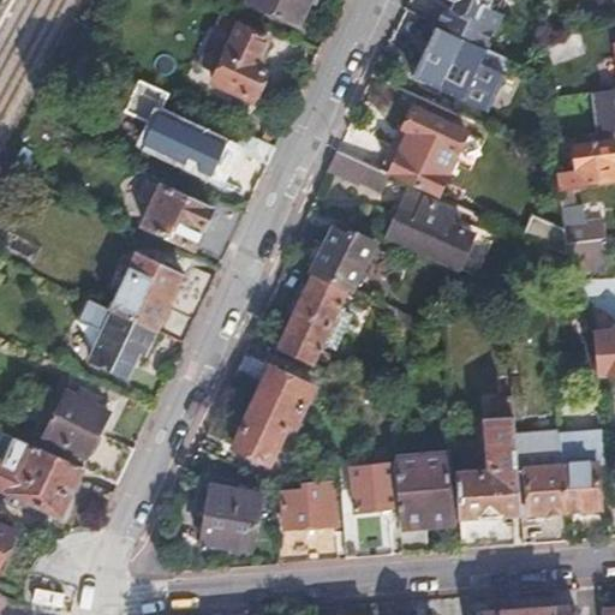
[(305,0),(254,0),(256,3),(297,22),(305,0)]
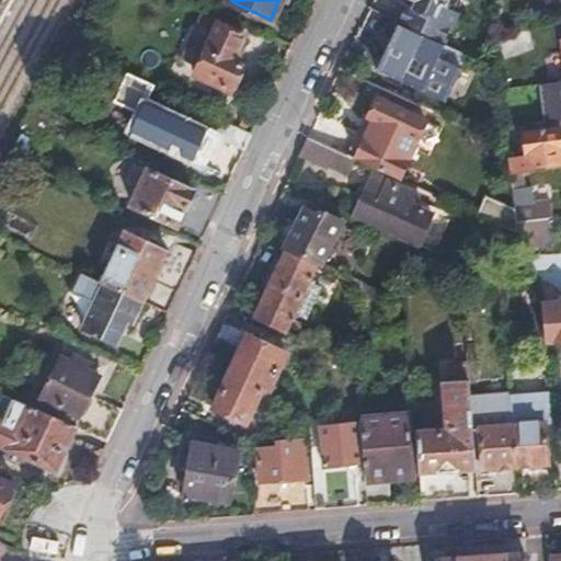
[(403,0),(393,21),(398,22),(447,44),(465,1),(460,0),(403,0)]
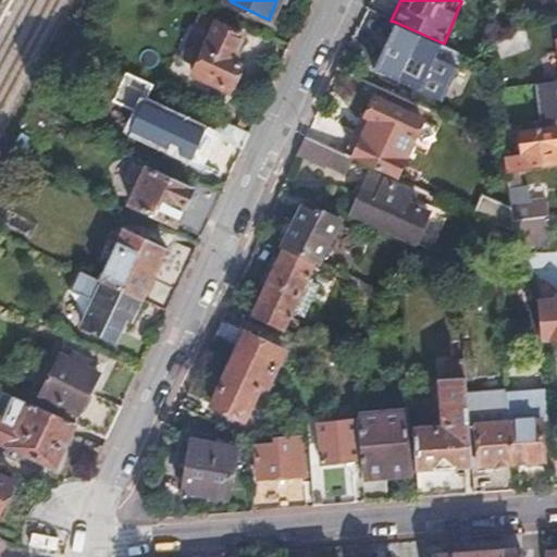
[(194,67),(192,72),(195,74),(222,88),(225,82),(230,83),(238,66),(227,61),(234,50),(242,35),(217,23),(199,14),(176,59),(186,63),(194,67)]
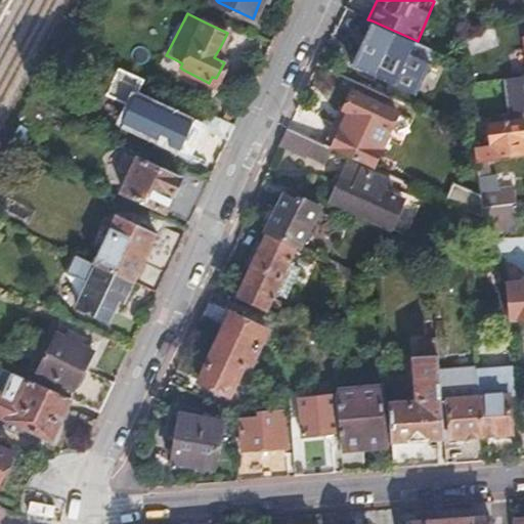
[(372,23),(351,66),(416,94),(436,52),(372,23)]
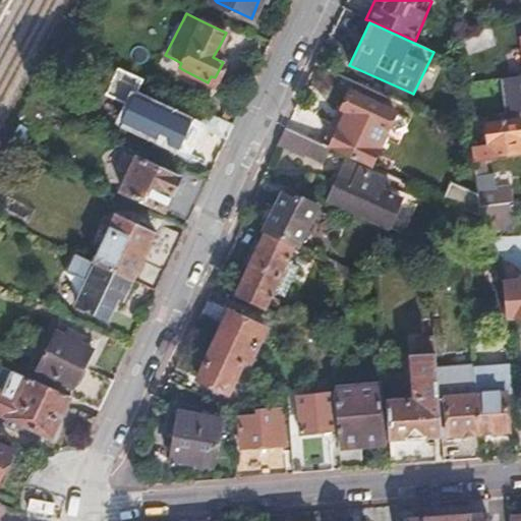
[(489,23),(458,37),(461,56),(497,41),(489,23)]
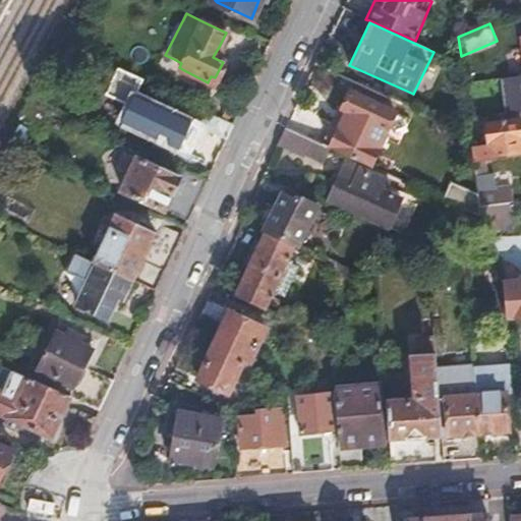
[(232,123),(205,111),(198,124),(130,93),(139,76),(120,65),(105,91),(127,104),(119,120),(155,137),(159,129),(170,135),(166,142),(188,153),(200,127),(225,139),(232,123)]
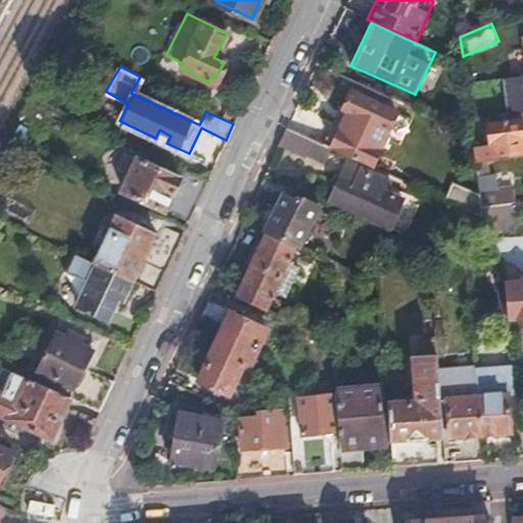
[(522,76),(505,79),(511,114),(522,112),(522,76)]
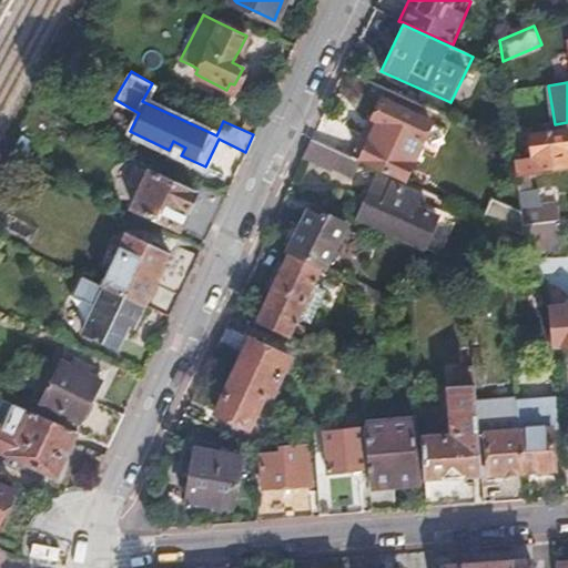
[(375,120),(356,161),(359,163),(401,181),(416,148),(427,122),(454,133),(458,122),(422,105),(384,88),(371,118),(375,120)]
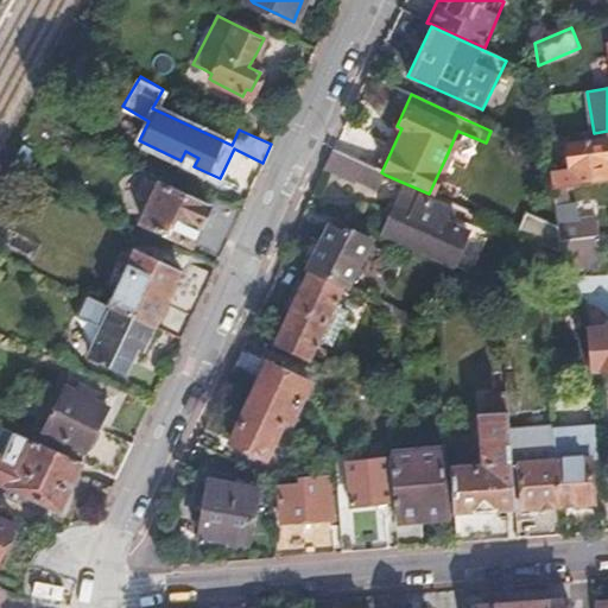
[(457,131),(445,158),(450,159),(455,160),(461,160),(466,159),(470,158),(475,154),(480,152),(482,147),(486,143),(457,131)]
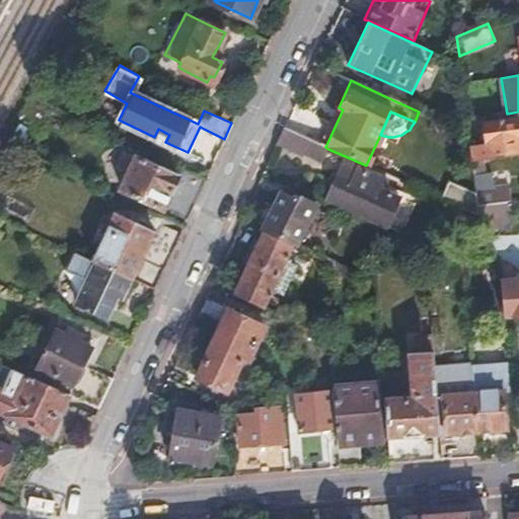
[(489,147),(472,149),(474,161),(518,154),(518,119),(486,124),(489,147)]
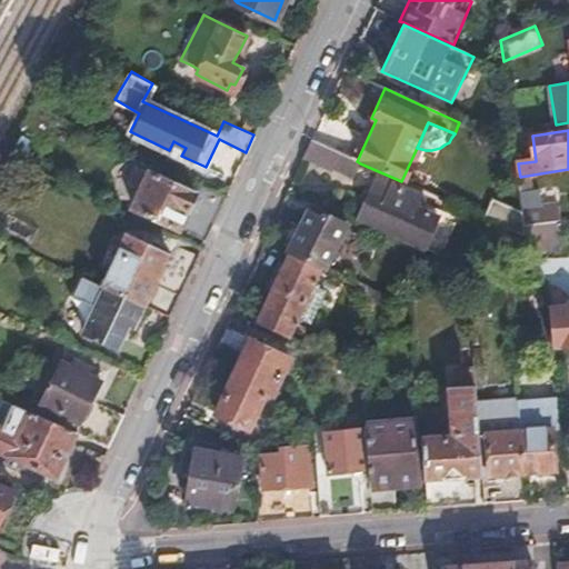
[(310,141),(302,159),(331,172),(332,169),(353,178),(360,163),(357,161),(310,141)]
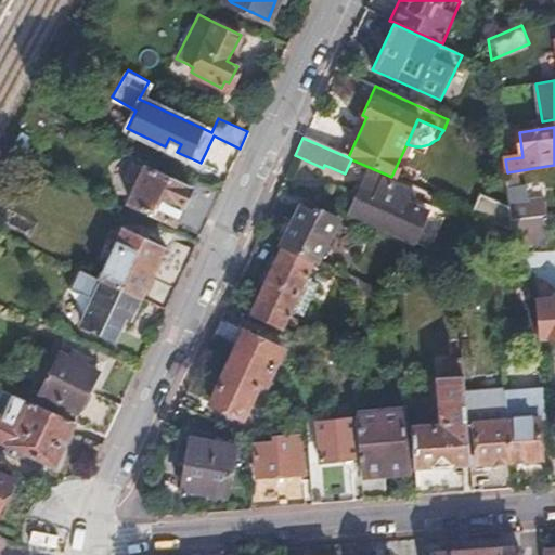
[(220,190),(193,177),(189,188),(144,166),(128,199),(199,234),(220,190)]
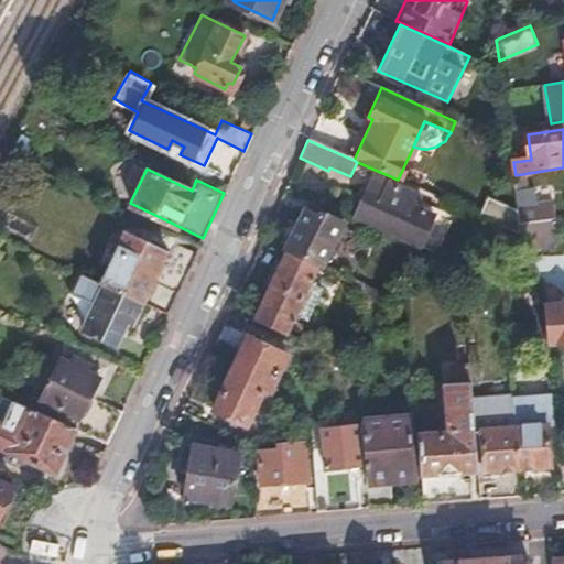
[(375,177),(356,218),(421,248),(435,218),(413,207),(418,197),(375,177)]
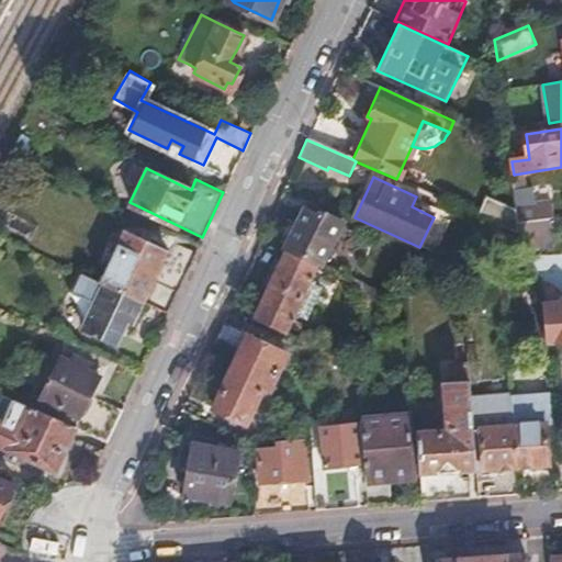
[(480,217),(503,227),(523,236),(520,222),(519,212),(489,197),(480,217)]
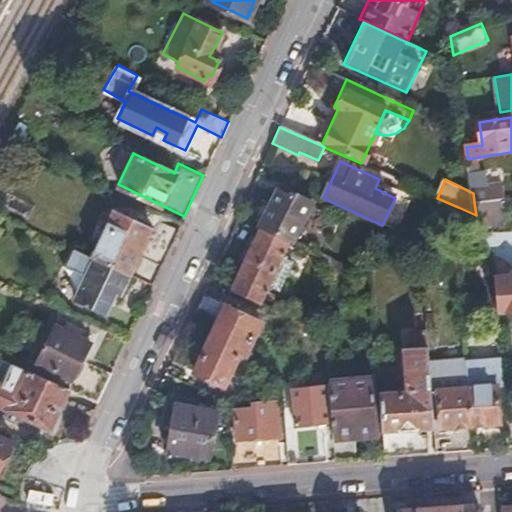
[(501,183),(472,187),(473,193),(474,202),(491,200),(503,198),(501,183)]
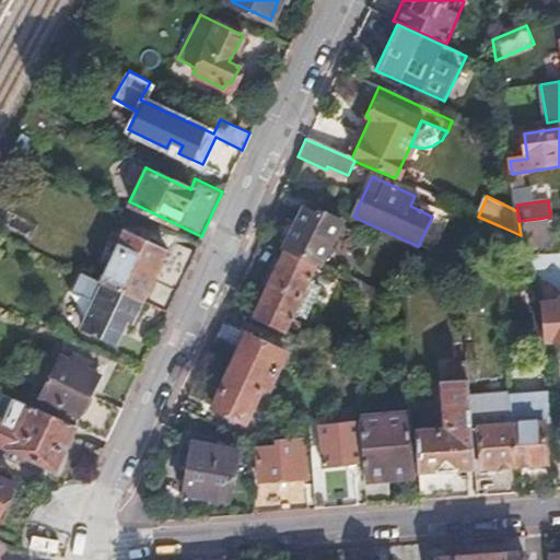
[(316,263),(321,265),(341,220),(324,211),(322,216),(304,207),(286,247),(287,248),(316,263)]
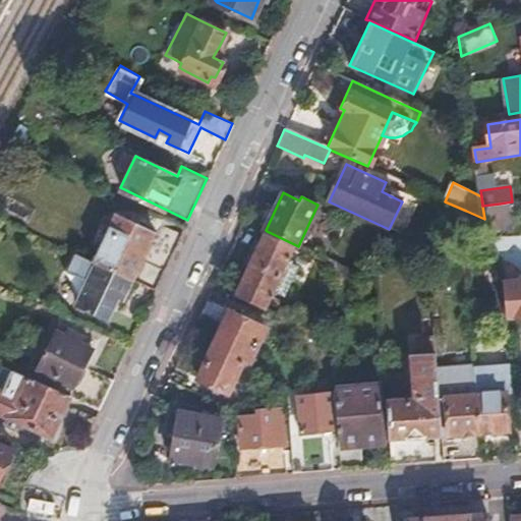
[(482,206),(484,219),(488,229),(502,228),(500,204),(482,206)]
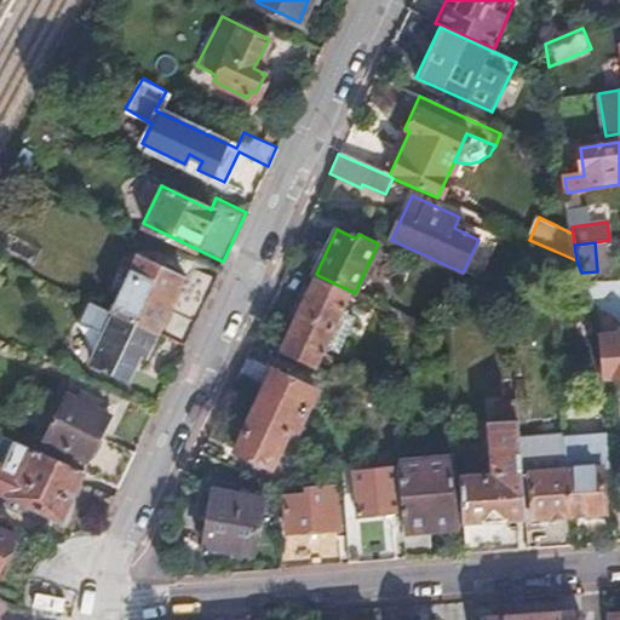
[(577,260),(555,251),(547,269),(589,287),(587,286),(581,273),(577,260)]
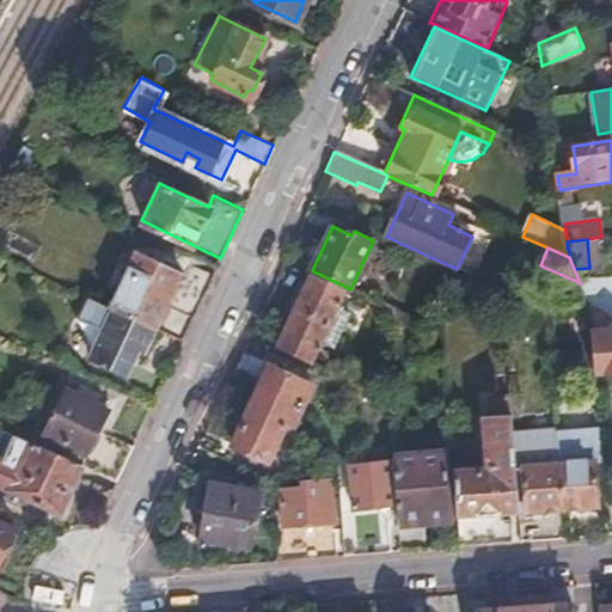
[(114,307),(154,325),(183,338),(193,318),(164,304),(178,271),(163,264),(151,258),(134,250),(109,305),(114,307)]
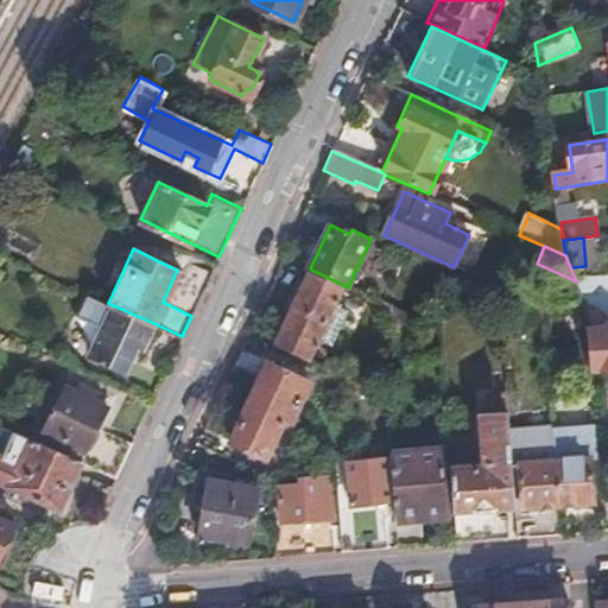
[(152,252),(150,257),(162,263),(164,257),(152,252)]
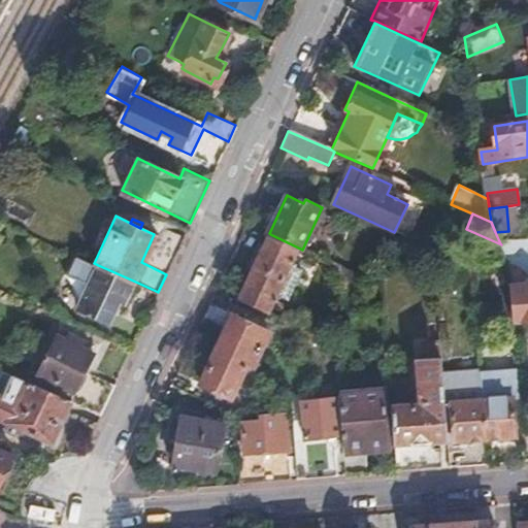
[(256,248),(249,264),(284,281),(298,248),(270,234),(262,251),(256,248)]
